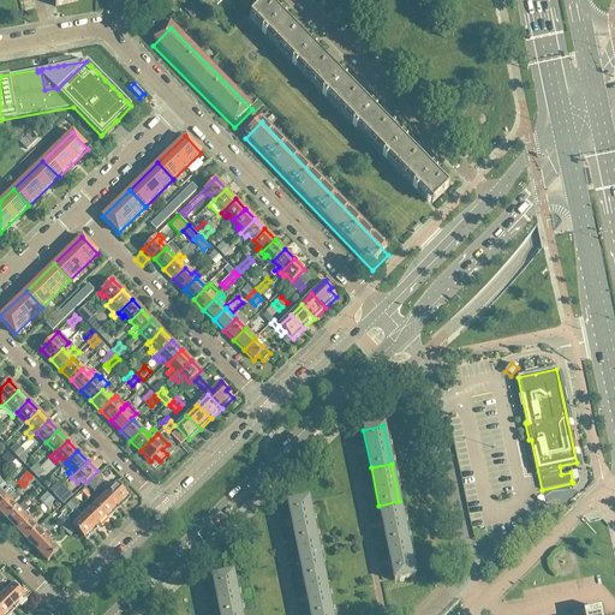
[(130,499),(123,491),(125,489),(118,482),(109,490),(96,477),(91,482),(97,488),(105,495),(119,509),(130,499)]
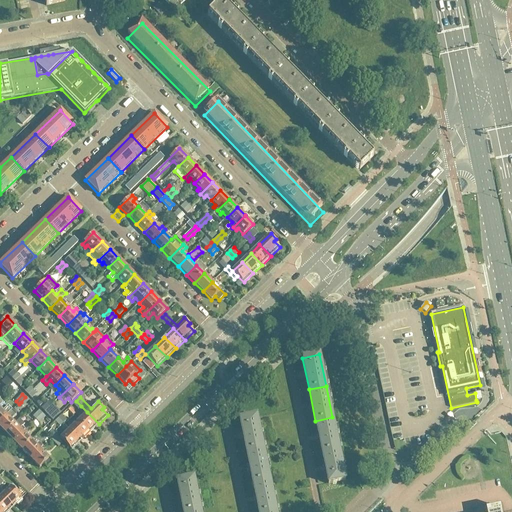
[(81,406),(76,401),(73,404),(78,409),(81,406)]
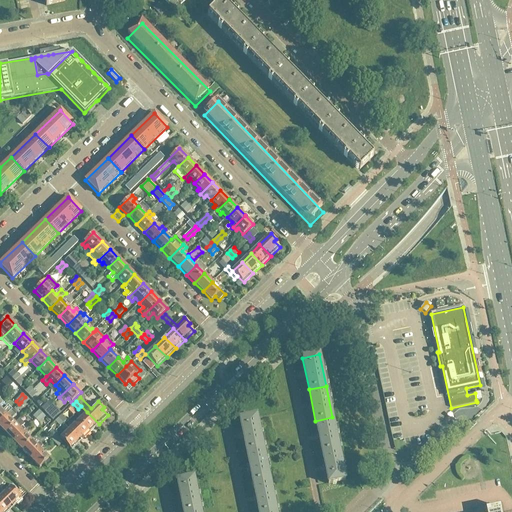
[(47,415),(55,406),(52,403),(49,406),(44,412),(47,415)]
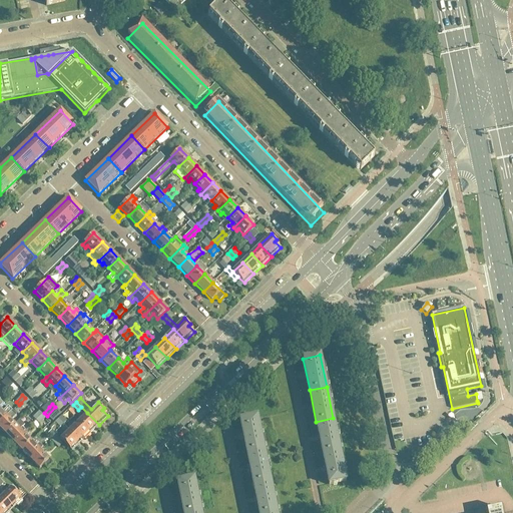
[(0,423),(13,412),(8,407),(2,412),(0,409),(0,423)]
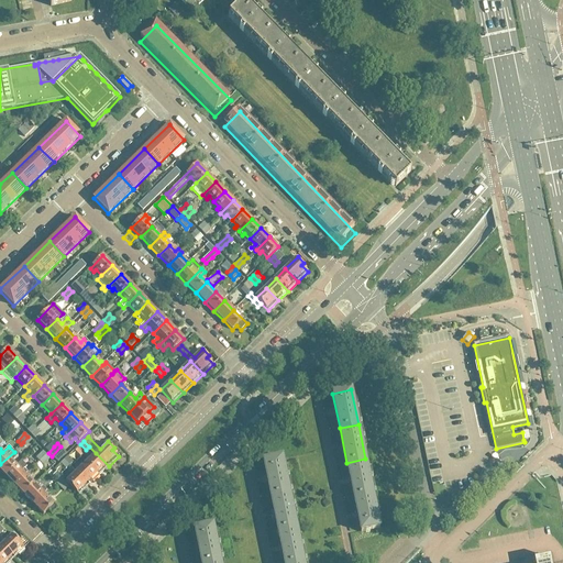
[(40,462),(46,454),(43,451),(35,457),(40,462)]
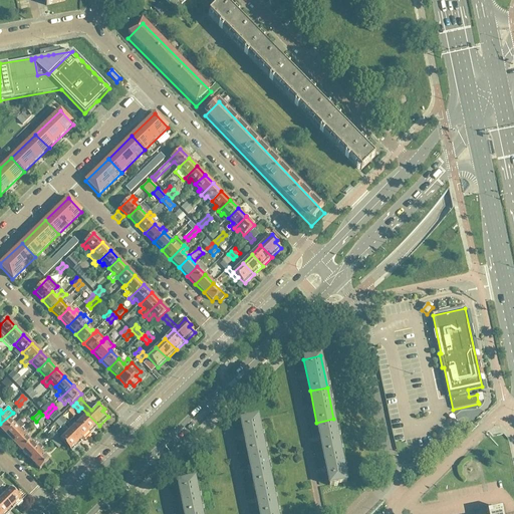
[(0,429),(6,436),(20,422),(19,421),(14,425),(11,422),(16,417),(13,413),(0,424),(0,429)]
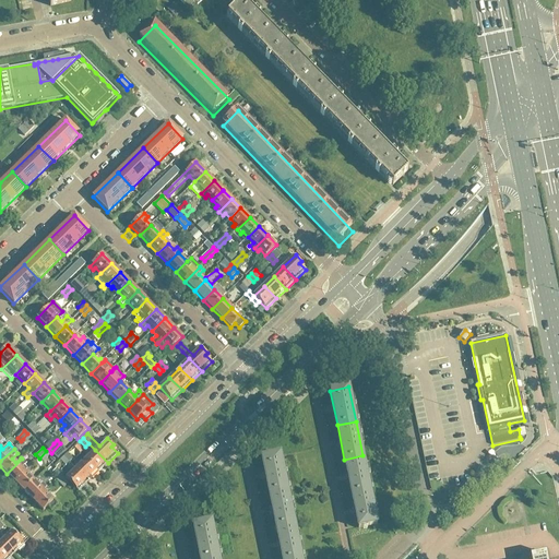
[(108,463),(95,450),(85,460),(98,473),(108,463)]
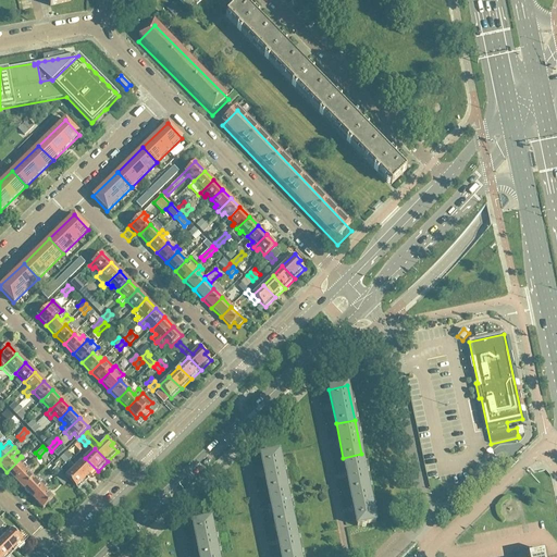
[(49,454),(46,449),(39,457),(42,460),(49,454)]
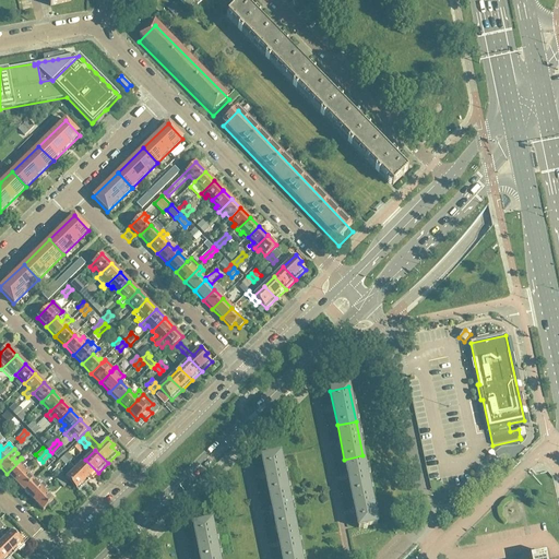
[(73,459),(68,453),(63,456),(69,462),(73,459)]
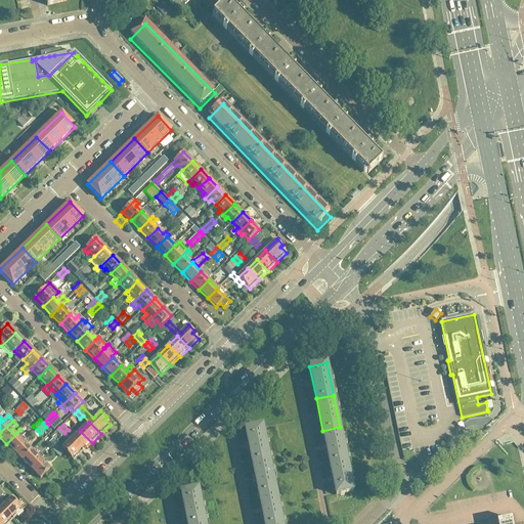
[(263,428),(263,426),(246,430),(252,463),(269,459),(263,428)]
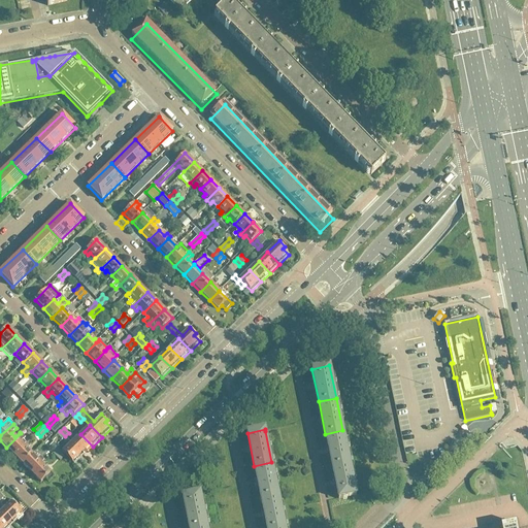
[(350,463),(342,430),(325,434),(331,466),(350,463)]
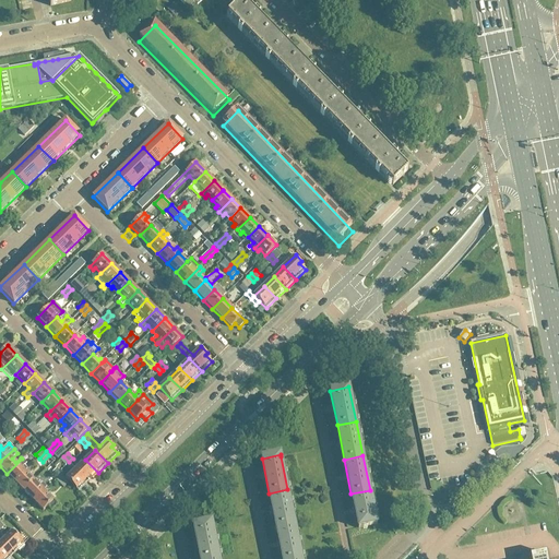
[(69,462),(63,456),(60,460),(66,465),(69,462)]
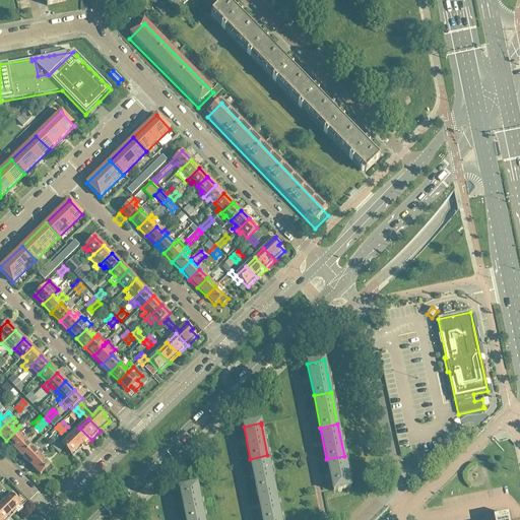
[(14,449),(26,438),(21,433),(24,431),(20,427),(6,441),(14,449)]
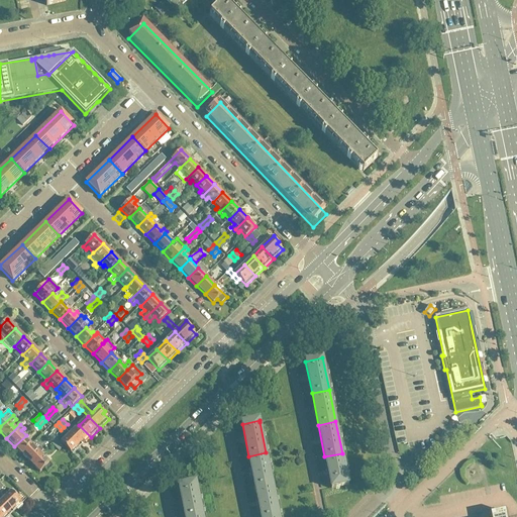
[(91,437),(79,425),(70,433),(82,445),(91,437)]
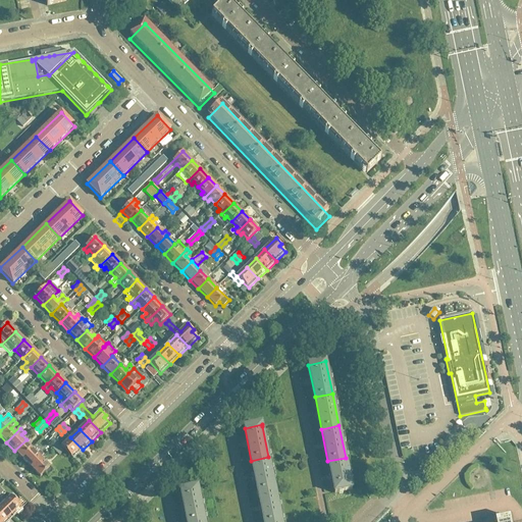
[(83,450),(70,437),(61,447),(62,448),(73,459),(83,450)]
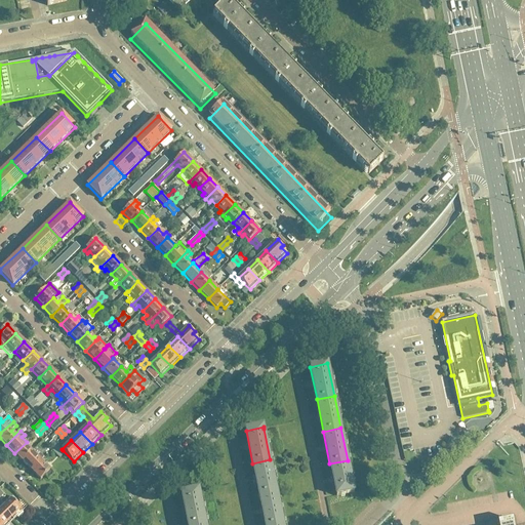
[(57,445),(53,441),(49,444),(54,449),(57,445)]
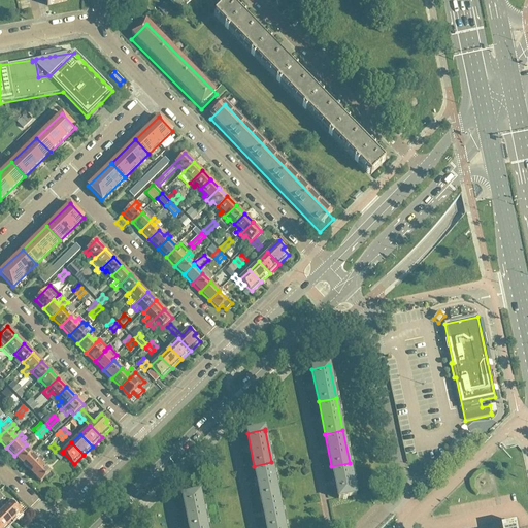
[(23,465),(33,455),(27,449),(29,447),(27,444),(14,456),(23,465)]
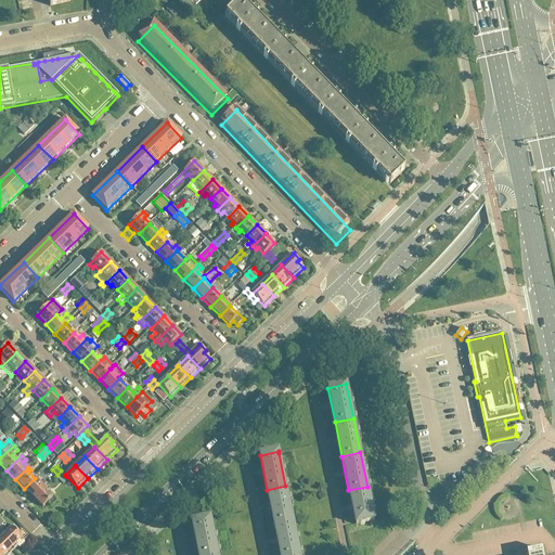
[(63,479),(66,476),(65,475),(61,470),(57,475),(63,479)]
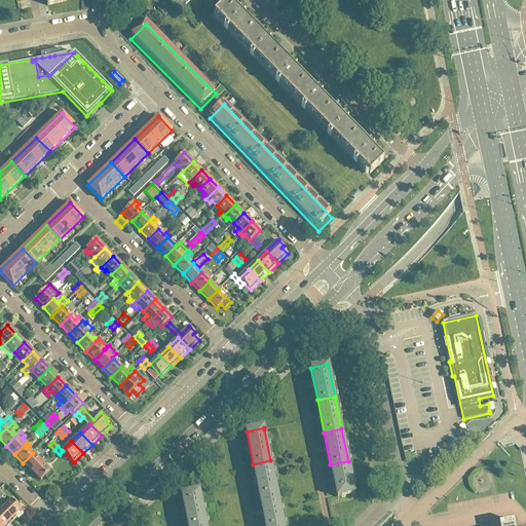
[(32,472),(41,462),(44,459),(40,456),(37,458),(33,453),(23,463),(32,472)]
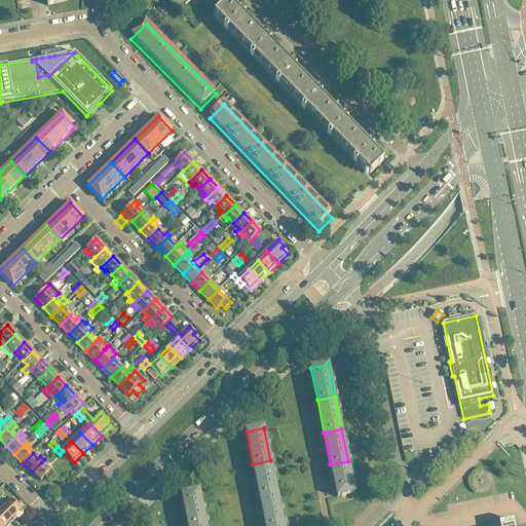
[(277,492),(270,460),(253,464),(260,496),(277,492)]
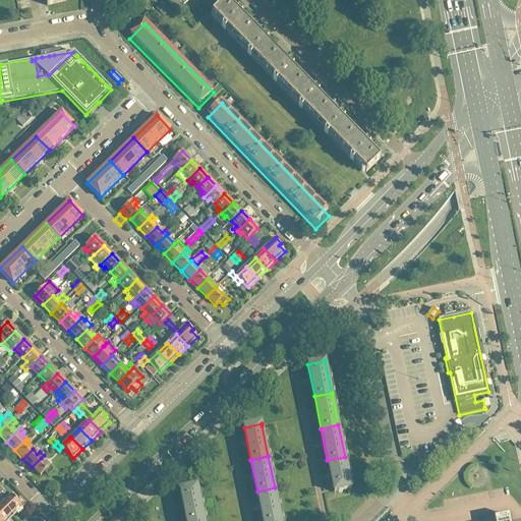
[(350,482),(345,457),(327,460),(333,493),(351,488),(350,482)]
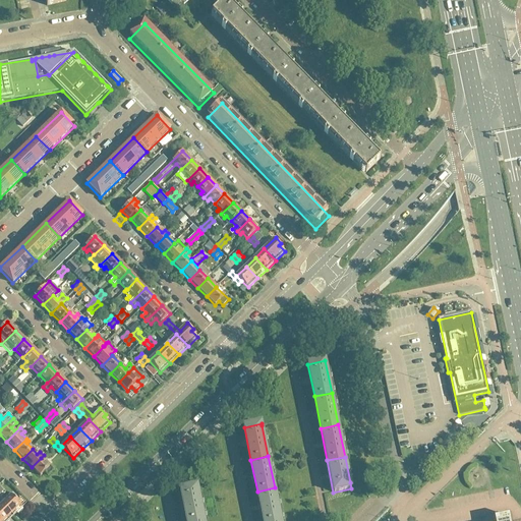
[(53,470),(45,461),(41,458),(32,467),(40,476),(44,472),(48,476),(53,470)]
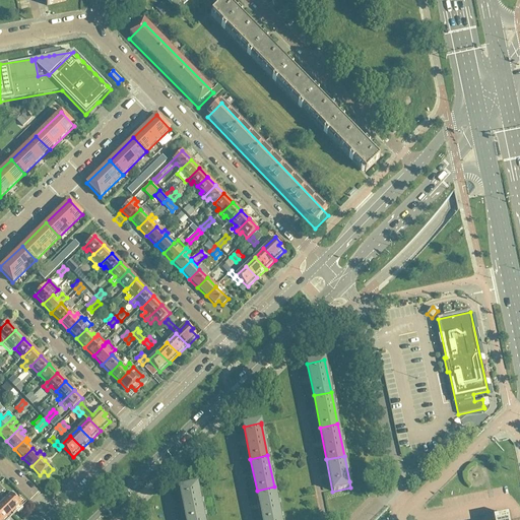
[(197,486),(197,485),(179,489),(185,519),(189,519),(203,517),(197,486)]
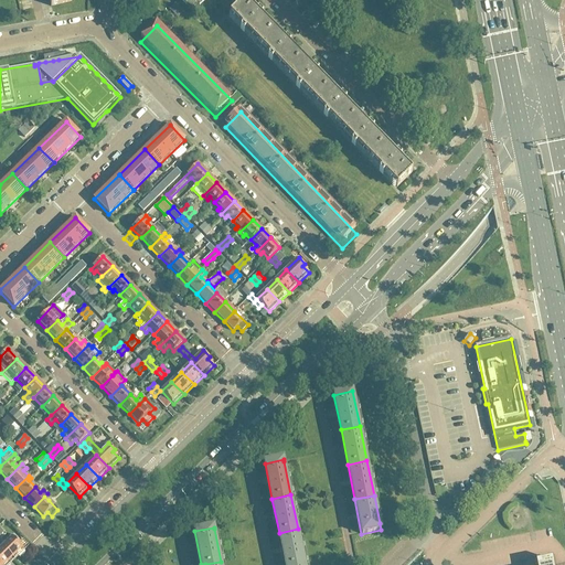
[(297,564),(305,564),(298,529),(279,533),(285,564),(297,564)]
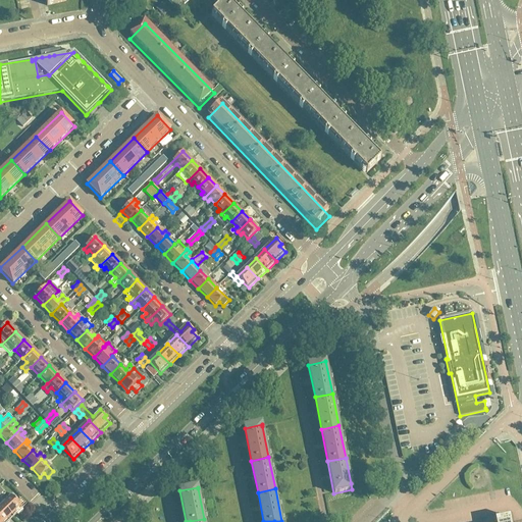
[(22,509),(16,503),(18,501),(12,494),(1,506),(13,518),(22,509)]
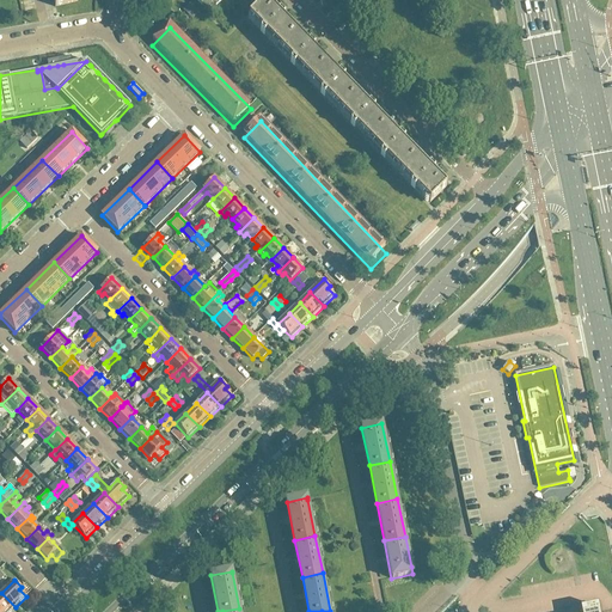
[(10,611),(16,607),(1,593),(0,594),(0,611),(10,611)]
